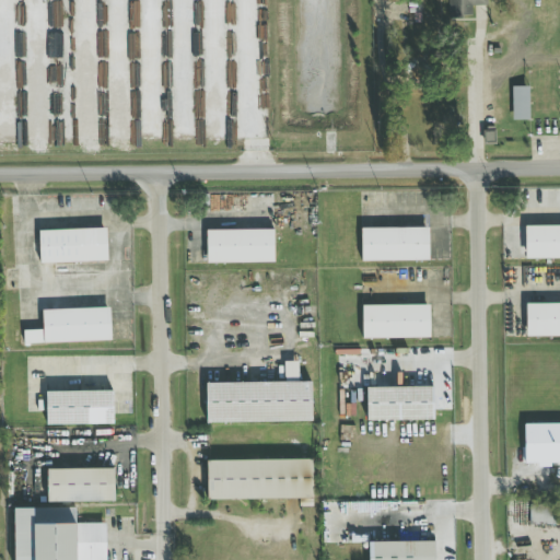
[(389,0),(389,21),(413,21),(413,32),(439,32),(439,0),(389,0)]
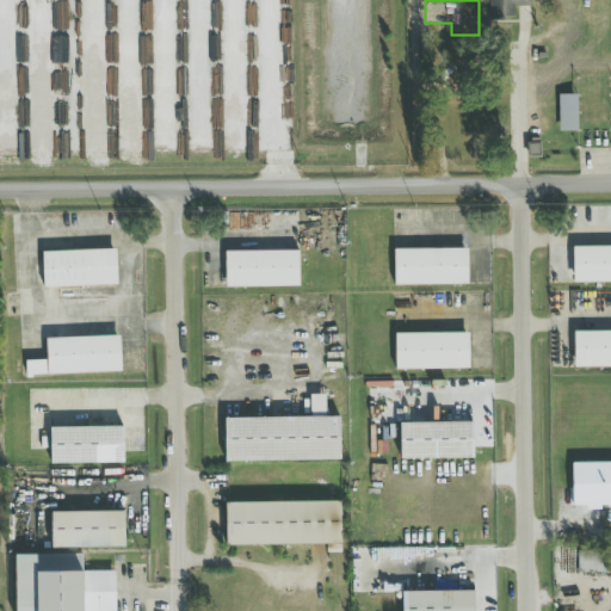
[(578,131),(576,94),(559,96),(559,131),(578,131)]
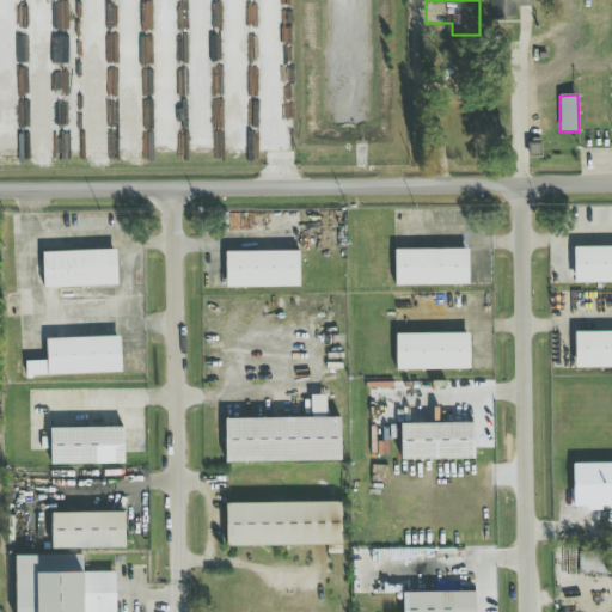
[(611,282),(611,246),(574,246),(574,282),(611,282)]
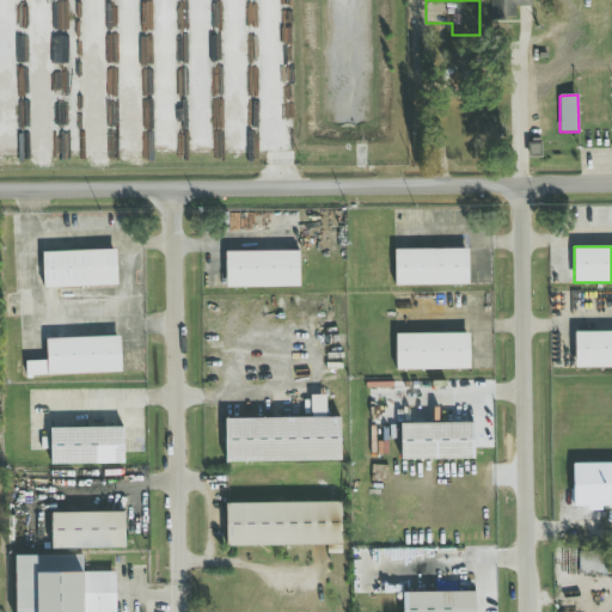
[(467,249),(395,249),(395,285),(467,285),(467,249)]
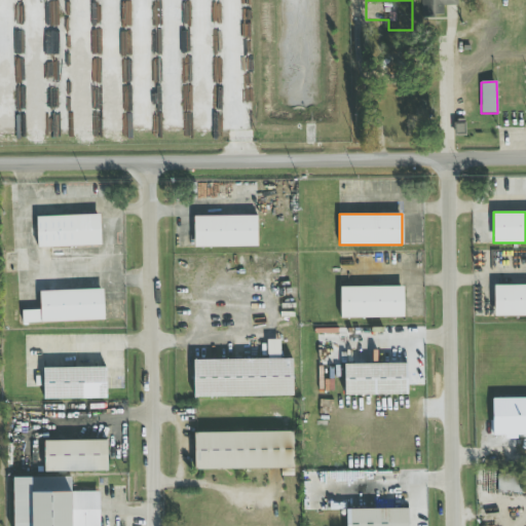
[(100,215),(36,217),(37,248),(101,247),(100,215)]
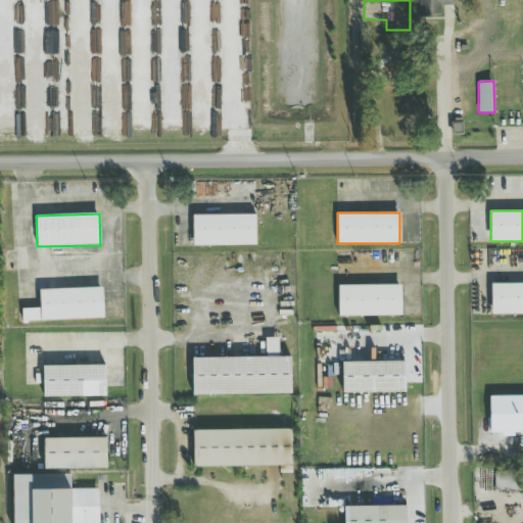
[(193,216),(193,246),(256,245),(255,215),(193,216)]
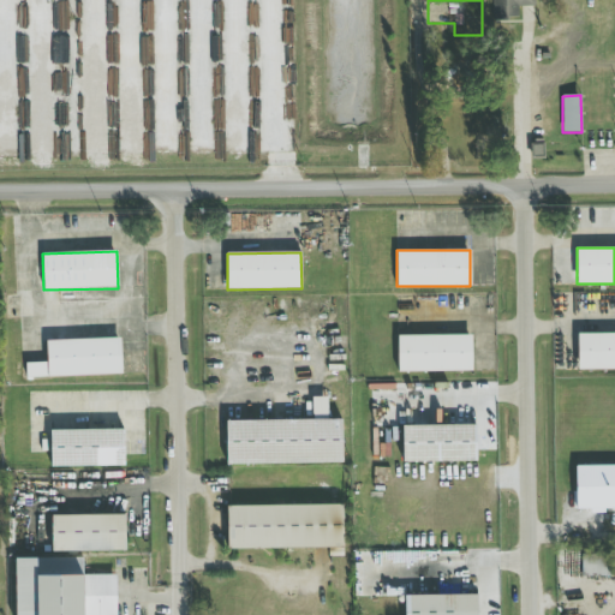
[(578,369),(614,369),(614,333),(578,333),(578,369)]
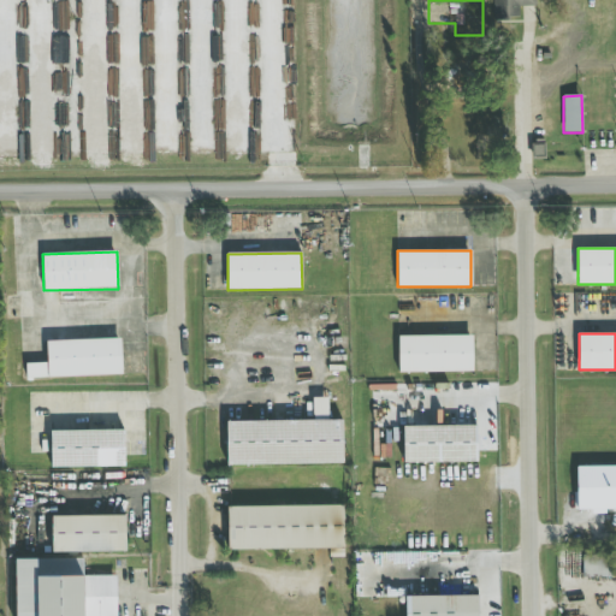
[(473,372),(473,336),(397,336),(397,372),(473,372)]
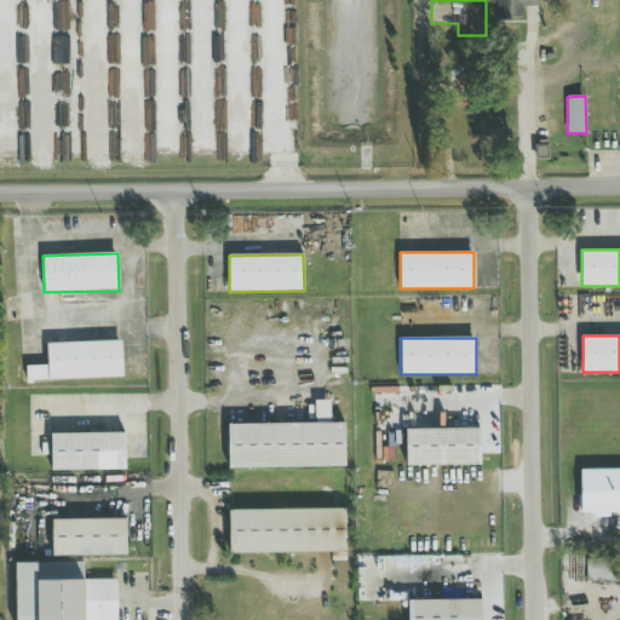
[(122,342),(46,344),(47,366),(26,367),(27,382),(124,378),(122,342)]
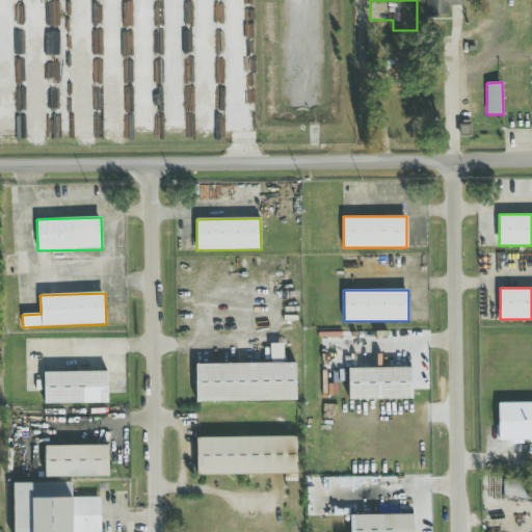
[(296,401),(295,363),(283,364),(283,344),(270,344),(270,364),(195,365),(196,402),(296,401)]
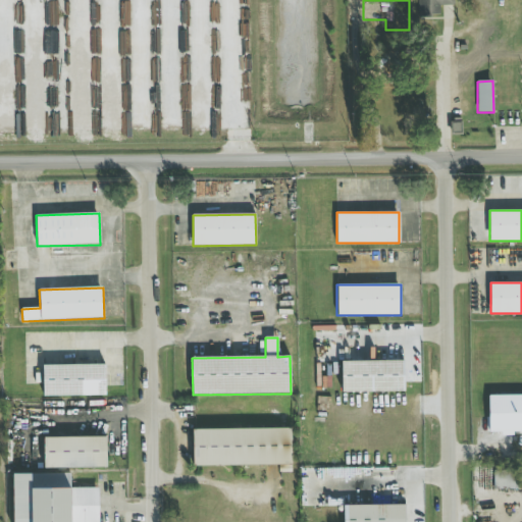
[(342,393),(405,393),(405,361),(342,361),(342,393)]
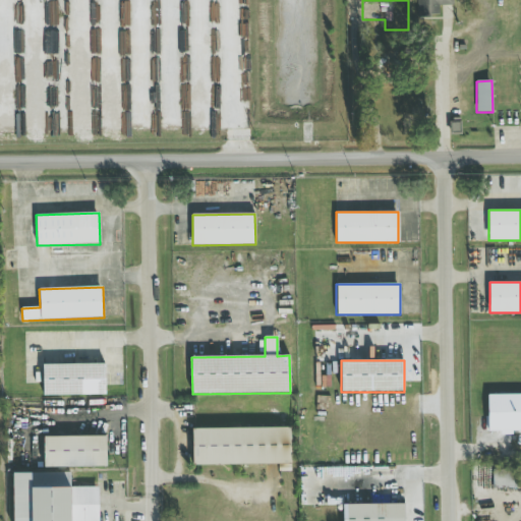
[(43,396),(106,395),(105,364),(43,365),(43,396)]
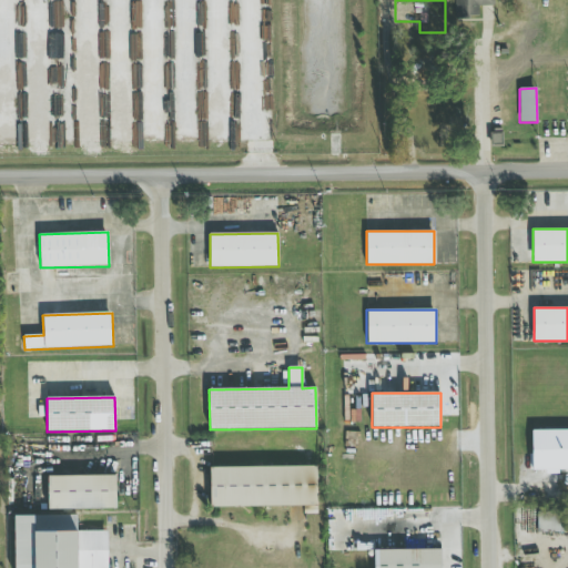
[(567,472),(567,429),(530,430),(530,473),(567,472)]
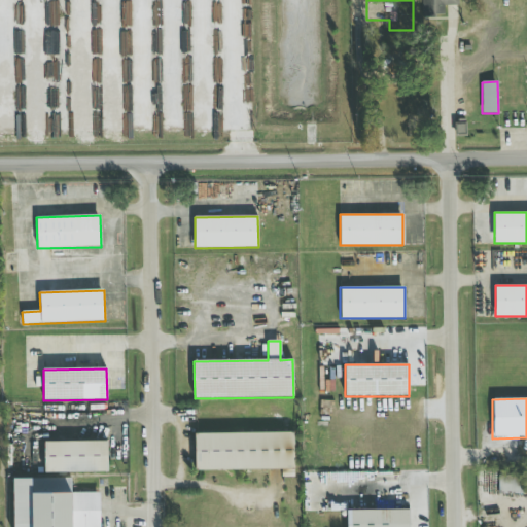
[(282,469),(282,476),(294,476),(293,432),(195,434),(196,471),(282,469)]
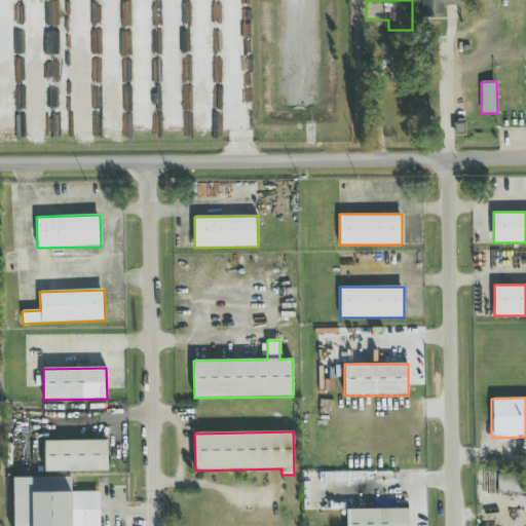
[(44,442),(44,473),(107,472),(107,441),(44,442)]
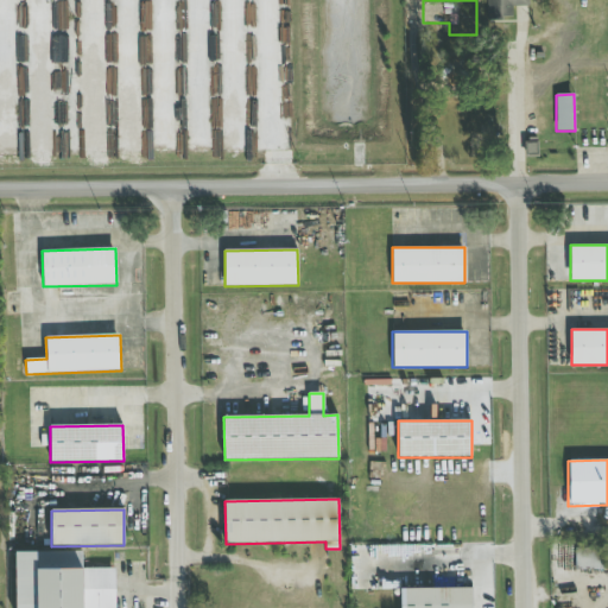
[(607,546),(572,548),(574,570),(607,570),(607,546)]
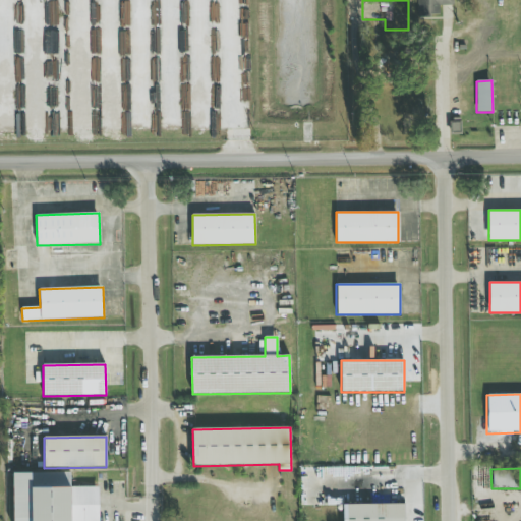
[(12,473),(13,520),(98,520),(98,487),(70,487),(70,473),(12,473)]
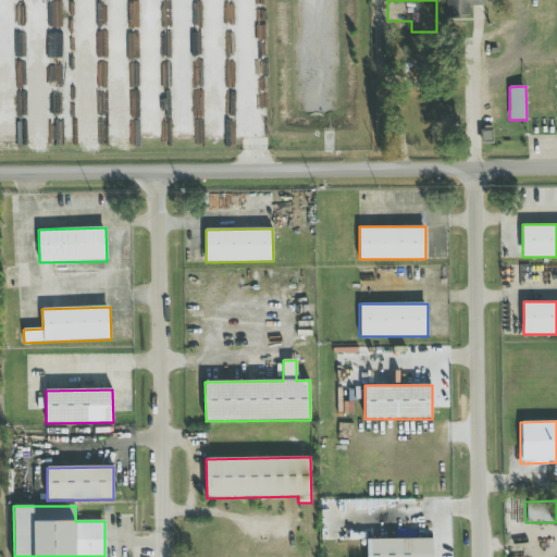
[(433,556),(433,540),(366,540),(366,556),(433,556)]
